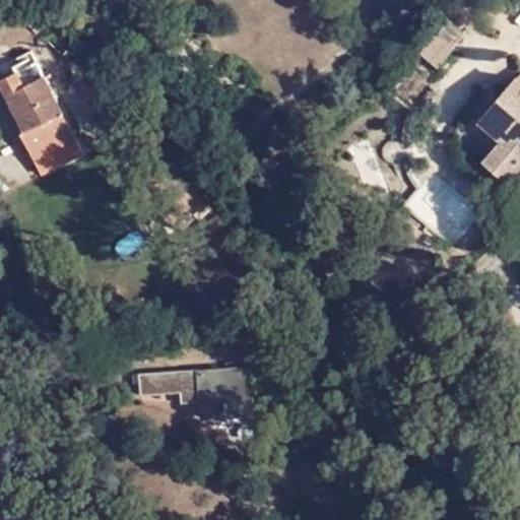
[(465,33),(449,19),(419,53),(437,67),(465,33)]
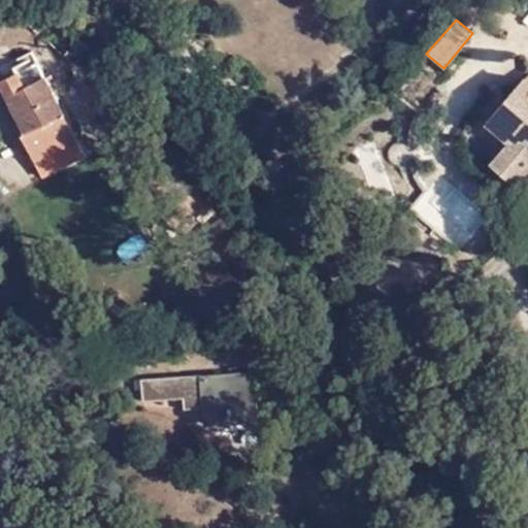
[(0,81),(0,85),(20,125),(25,123),(30,132),(25,134),(21,136),(29,155),(46,145),(50,155),(75,141),(37,64),(0,81)]
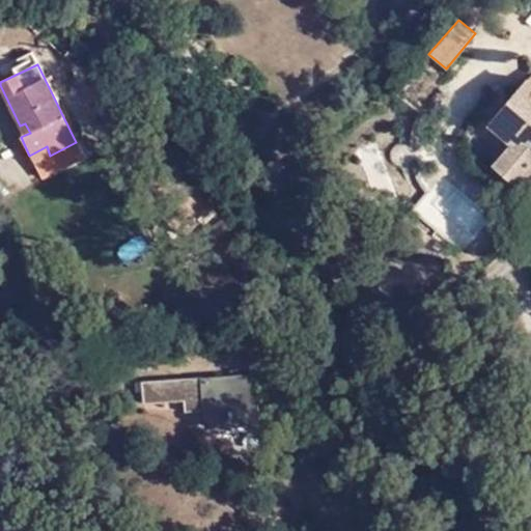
[(530,81),(526,78),(490,121),(513,141),(495,164),(530,192),(530,166),(528,164),(530,160),(530,81)]
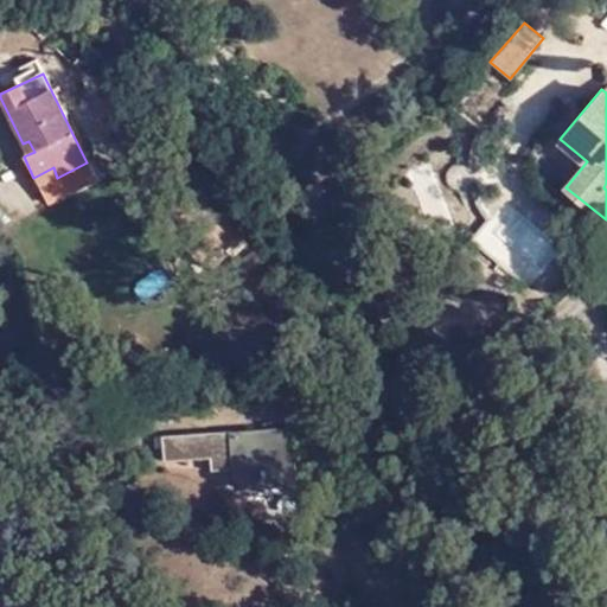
[(29,141),(23,144),(29,154),(34,152),(29,141)]
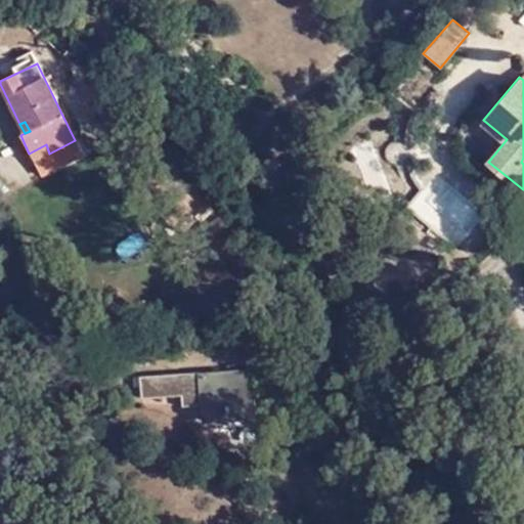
[(81,154),(75,140),(49,154),(33,162),(40,175),(81,154)]
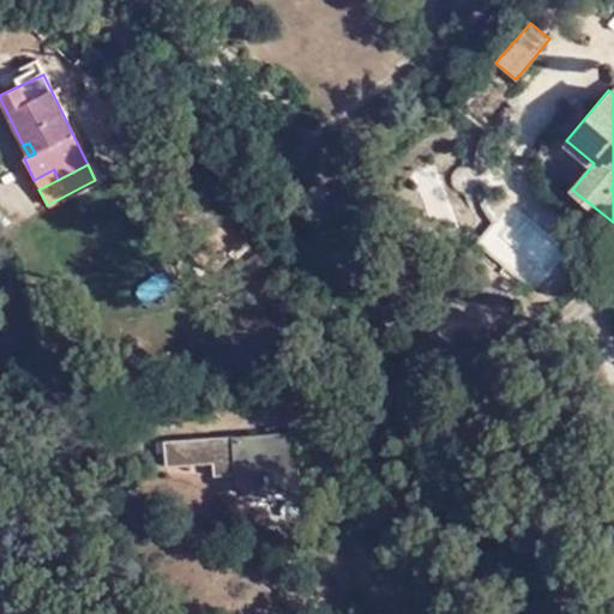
[(54,169),(34,180),(38,190),(58,180),(54,169)]
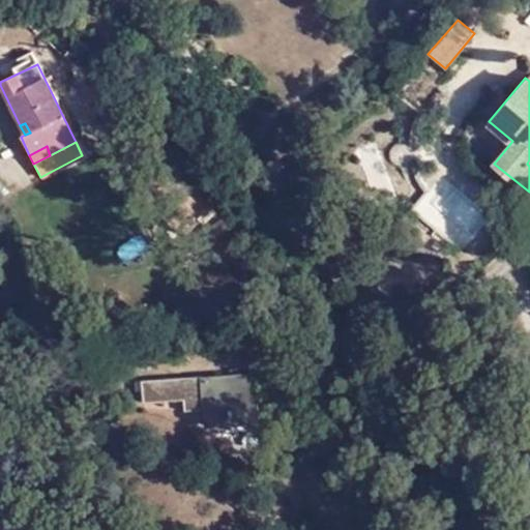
[(217,211),(213,206),(197,221),(202,226),(217,211)]
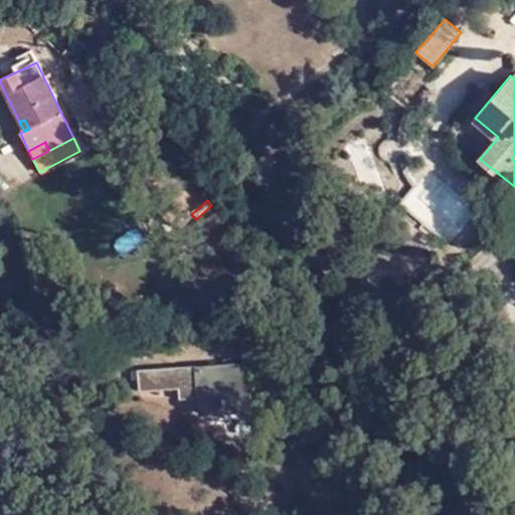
[(248,404),(241,356),(131,371),(134,396),(173,391),(175,402),(192,400),(194,412),(248,404)]
